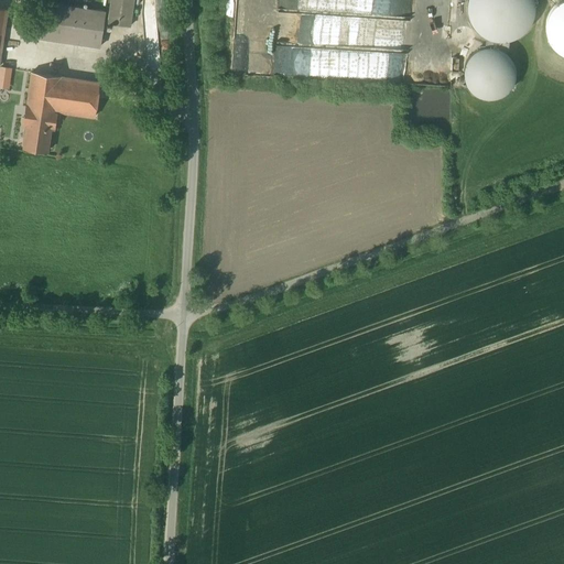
[(133,0),(111,0),(108,23),(130,26),(133,0)]
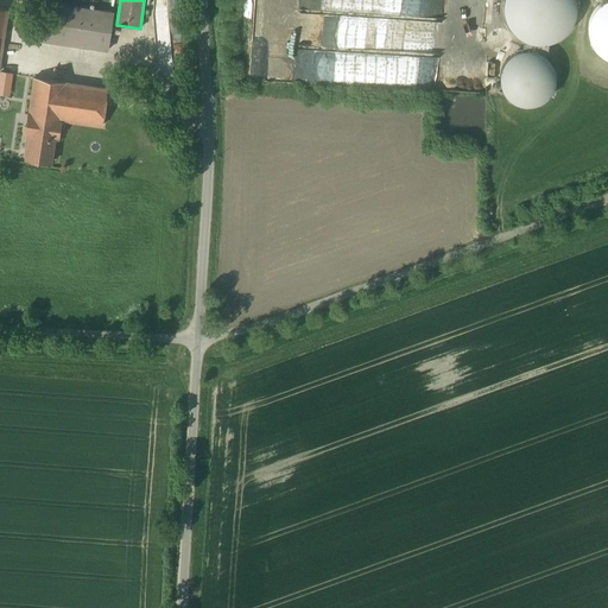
[(152,0),(159,69),(166,69),(166,62),(160,63),(159,46),(170,45),(165,0),(152,0)]
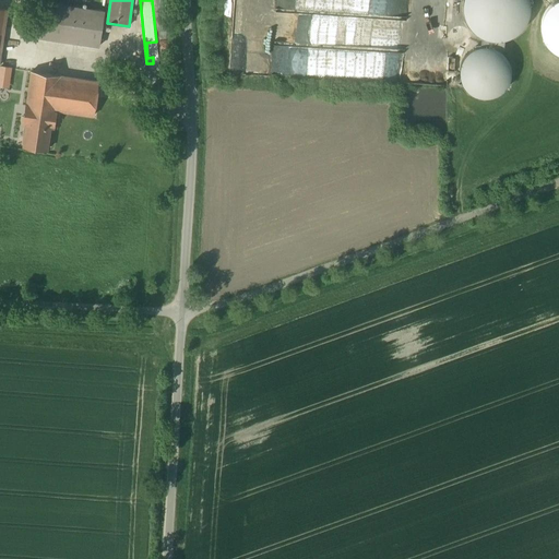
[(463,0),(463,1),(463,12),(465,20),(472,30),(484,37),(490,39),(502,39),(516,32),(525,21),(528,12),(528,1),(527,0),(463,0)]
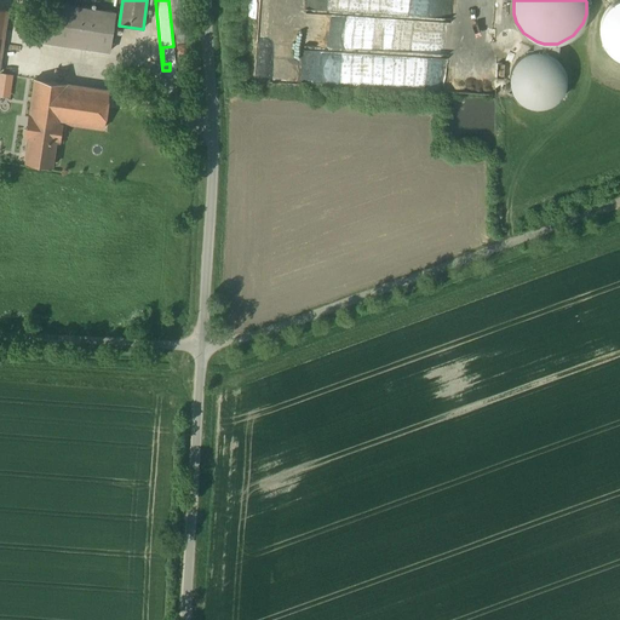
[(115,13),(49,3),(42,41),(110,51),(115,13)]
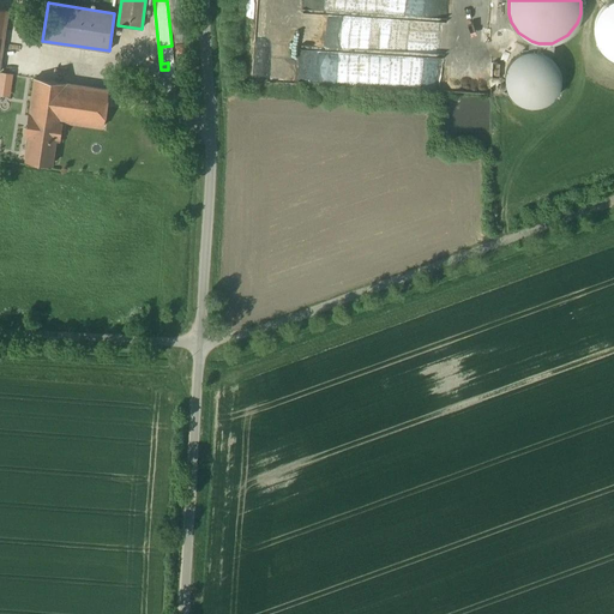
[(306,49),(305,80),(367,84),(367,83),(431,86),(432,58),(306,49)]
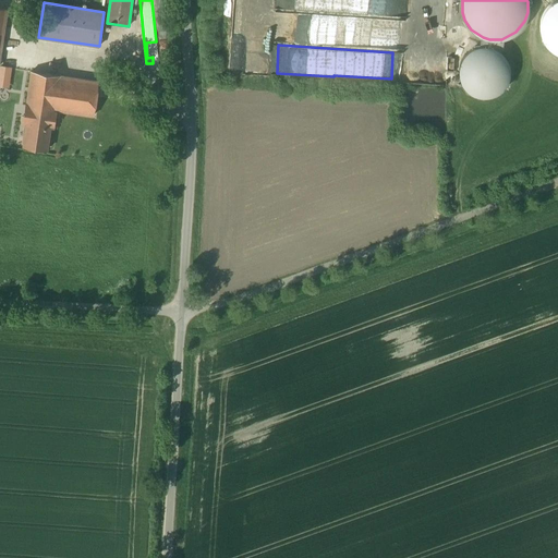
[(489,45),(481,45),(470,49),(468,51),(462,58),(461,65),(461,73),(464,81),(468,84),(474,89),(480,91),(488,91),(493,89),(499,85),(505,80),(507,72),(507,63),(505,56),(499,49),(489,45)]
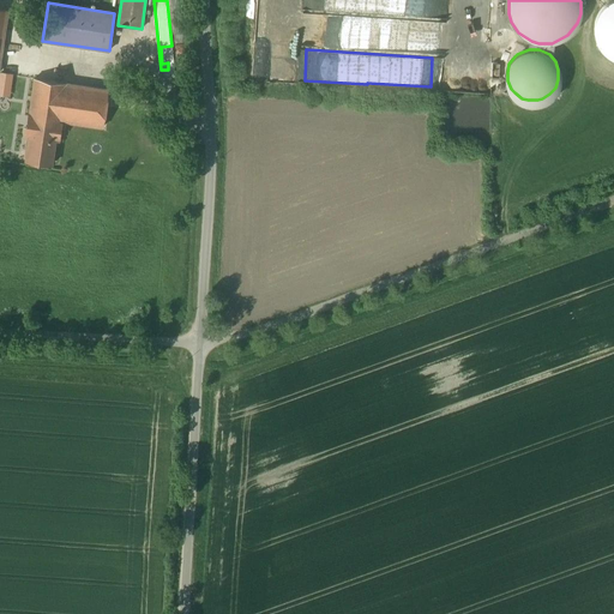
[(29,116),(62,121),(102,127),(108,90),(35,79),(29,116)]
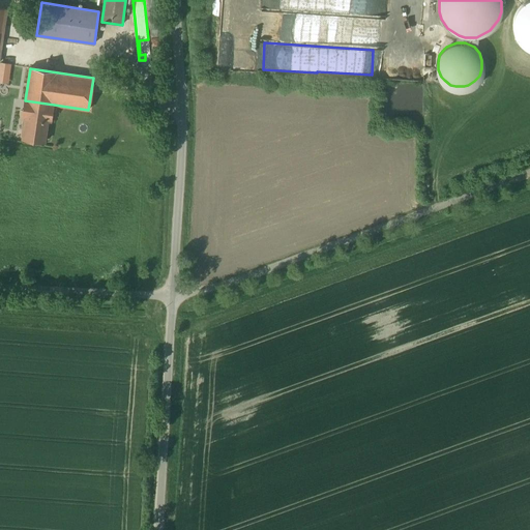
[(51,122),(54,105),(25,100),(22,118),(25,118),(22,139),(45,143),(48,121),(51,122)]
